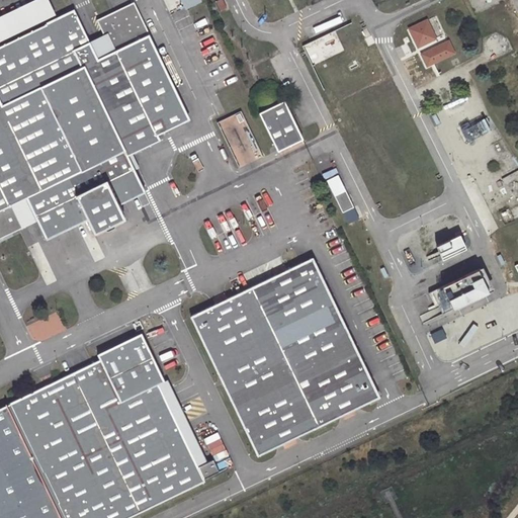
[(51,0),(33,0),(0,15),(0,41),(58,13),(51,0)]
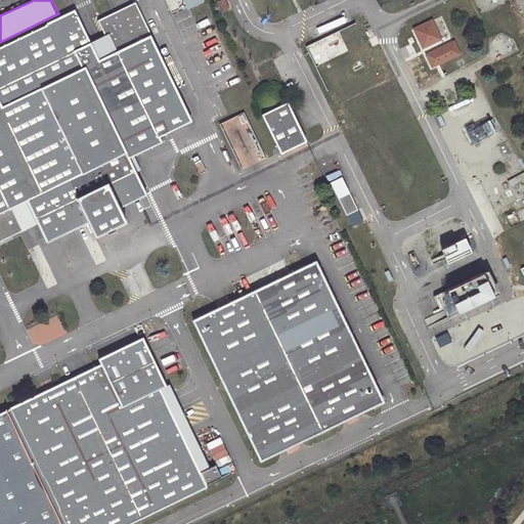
[(166,0),(173,13),(199,0),(166,0)]
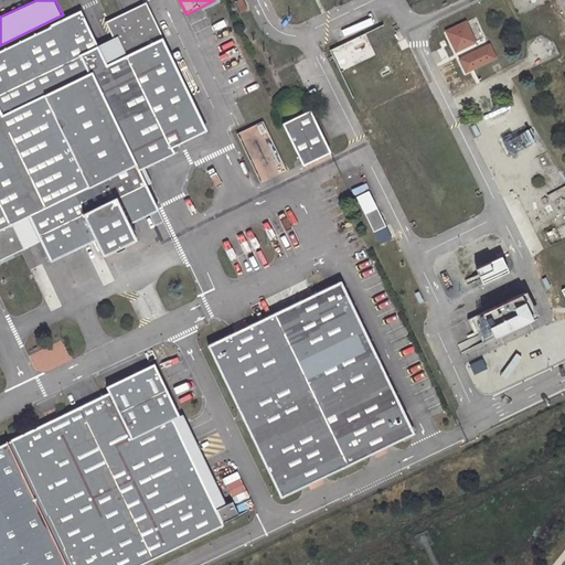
[(83,11),(22,40),(24,44),(9,51),(8,46),(0,50),(0,259),(27,248),(44,241),(51,256),(96,235),(103,249),(136,234),(128,219),(158,204),(155,196),(145,177),(140,167),(152,160),(168,152),(173,149),(171,146),(205,129),(148,1),(106,22),(114,39),(99,44),(83,11)]
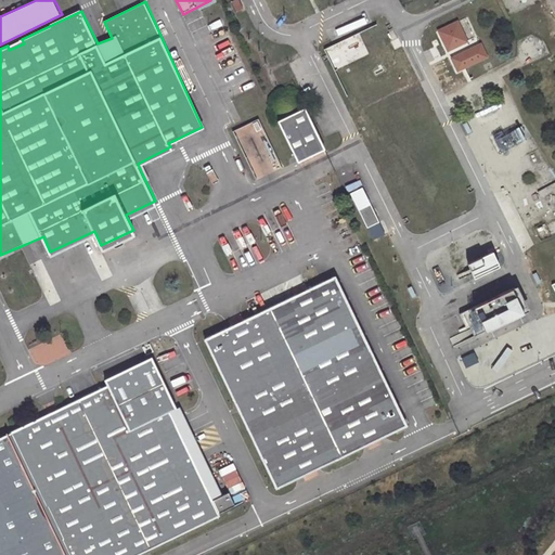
[(461,18),(439,28),(450,51),(470,41),(461,18)]
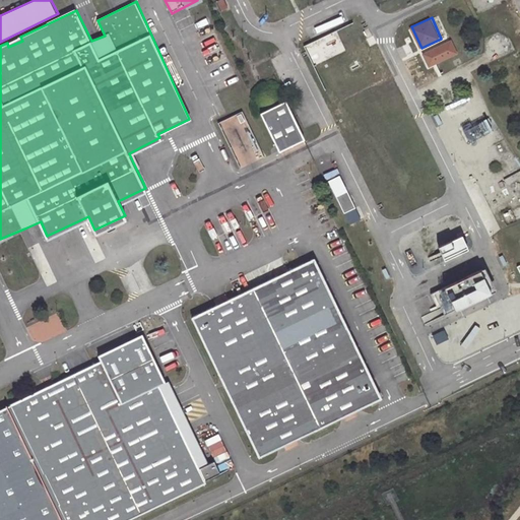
[(20,37),(7,43),(8,47),(22,41),(20,37)]
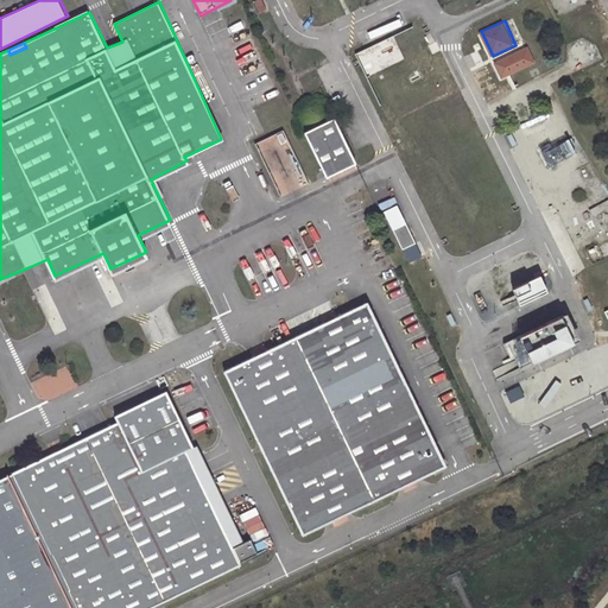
[(502,80),(537,62),(529,44),(493,62),(502,80)]
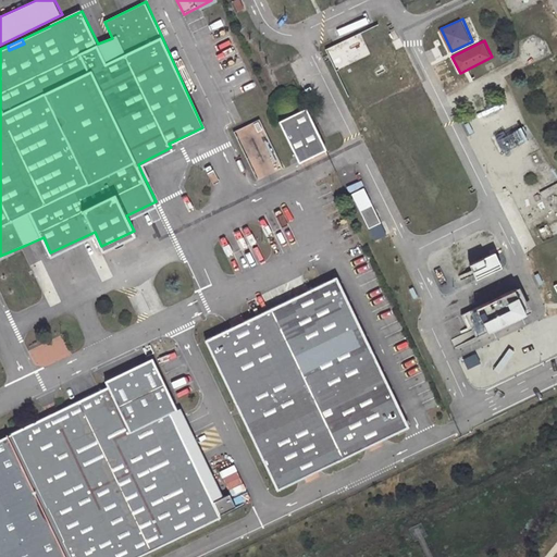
[(277,118),(297,160),(324,147),(304,106),(277,118)]
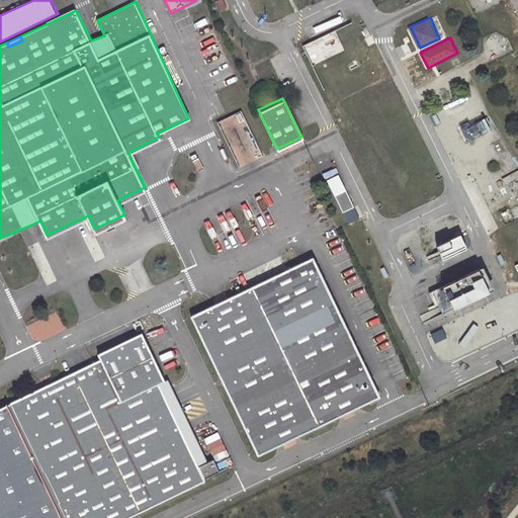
[(485,118),(462,128),(467,141),(491,131),(485,118)]
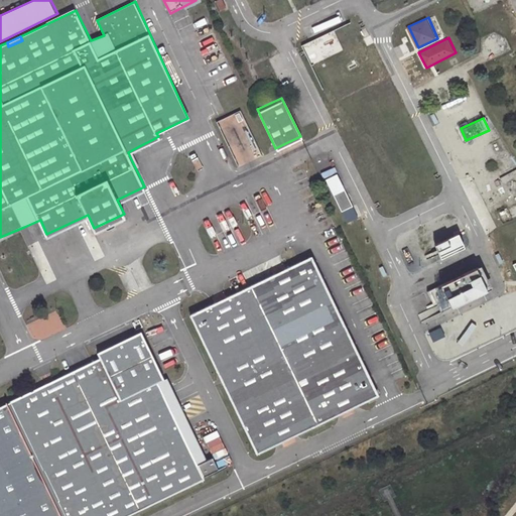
[(340,172),(327,178),(347,223),(359,217),(340,172)]
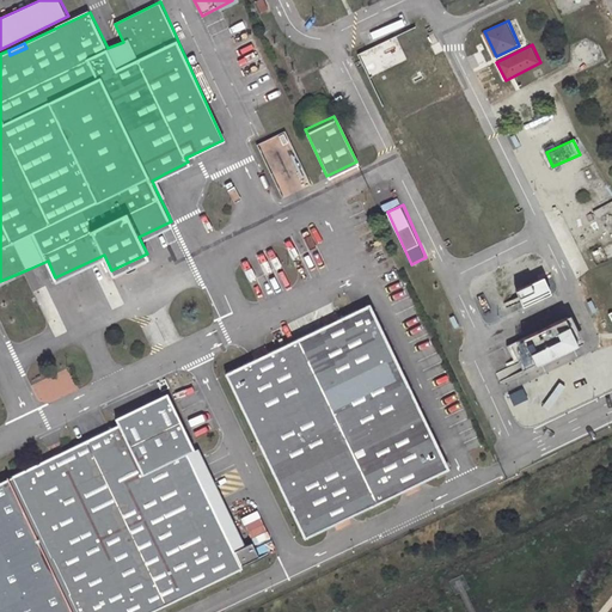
[(522,301),(550,288),(543,274),(516,287),(522,301)]
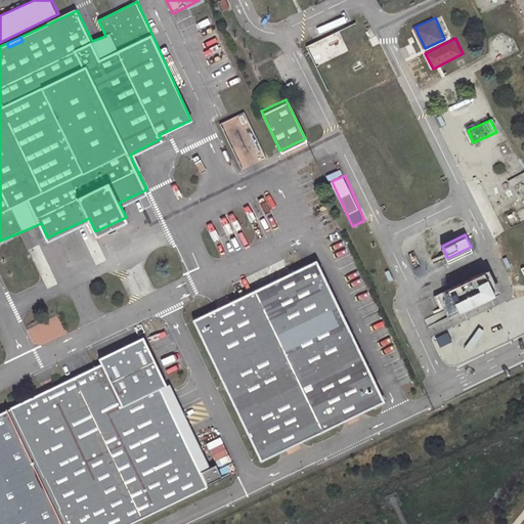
[(193,319),(256,445),(362,393),(378,386),(316,260),(193,319)]
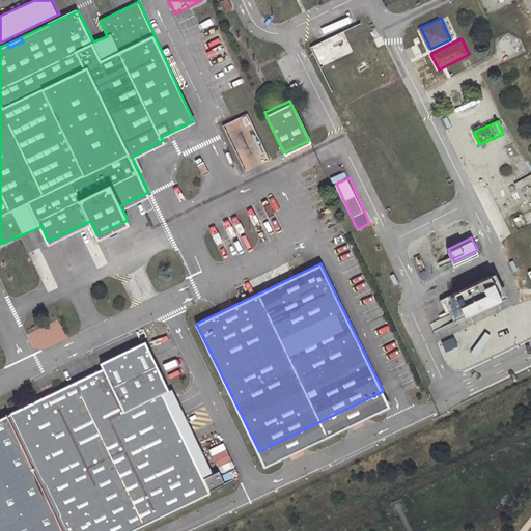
[(485,273),(437,297),(442,308),(436,310),(438,315),(427,319),(430,327),(497,295),(485,273)]
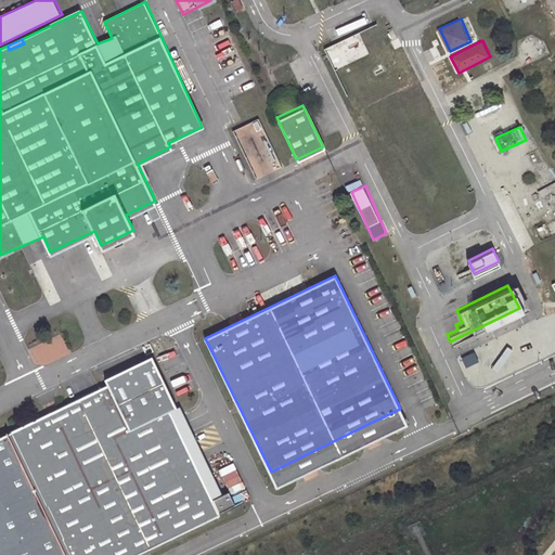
[(152,356),(105,378),(106,381),(153,358),(152,356)]
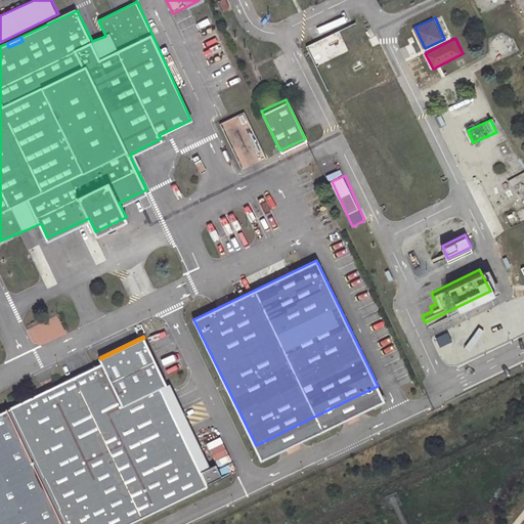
[(9,407),(66,523),(94,523),(202,472),(161,387),(167,384),(144,338),(100,359),(102,362),(9,407)]
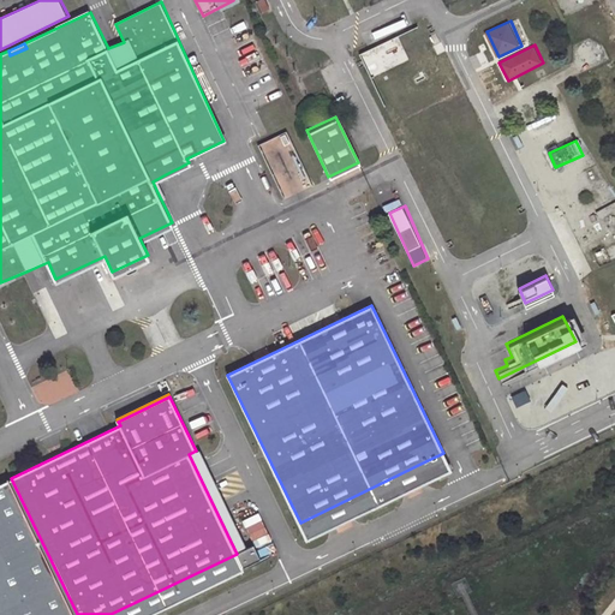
[(308,539),(452,469),(443,453),(425,461),(300,523),(308,539)]
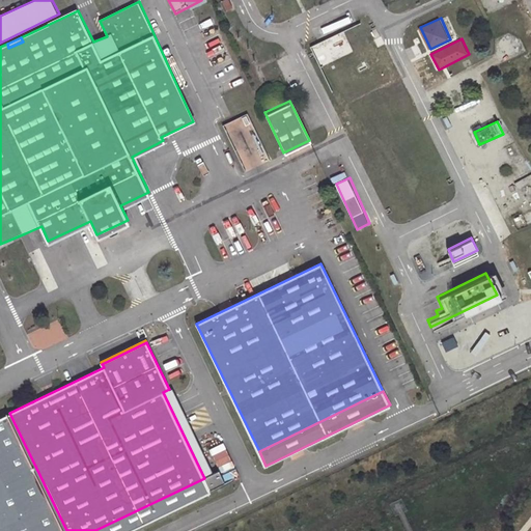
[(0,530),(66,530),(9,413),(0,417),(0,530)]
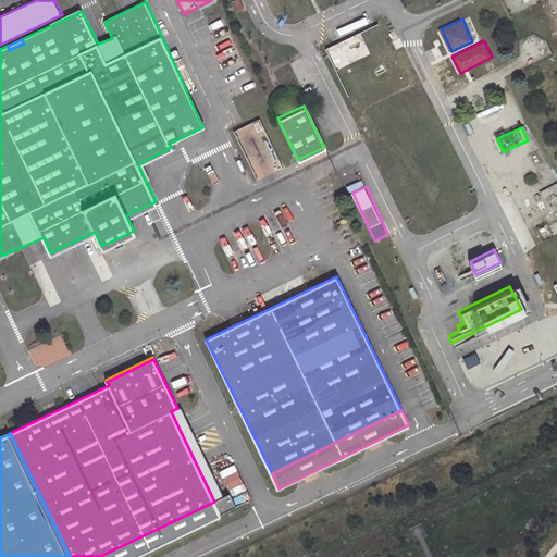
[(135,556),(221,516),(222,516),(214,502),(100,556),(135,556)]
